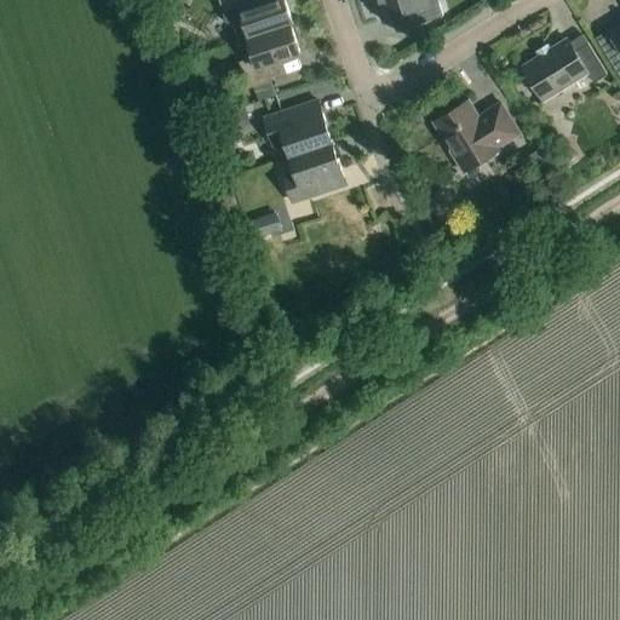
[(290,24),(291,26),(293,26),(283,0),(264,0),(256,4),(254,0),(217,0),(227,26),(233,23),(239,41),(247,39),(250,38),(250,39),(290,24)]
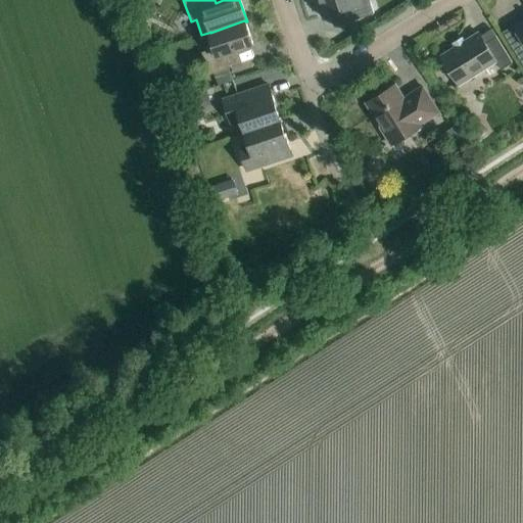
[(316,0),(322,18),(342,12),(345,24),(373,14),(368,0),(316,0)]
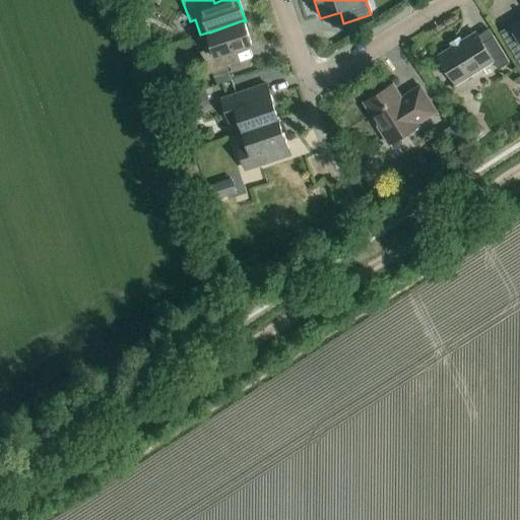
[(252,46),(244,21),(243,20),(209,33),(209,31),(207,33),(212,49),(200,53),(207,75),(213,73),(217,85),(232,80),(228,69),(234,67),(230,53),(252,46)]
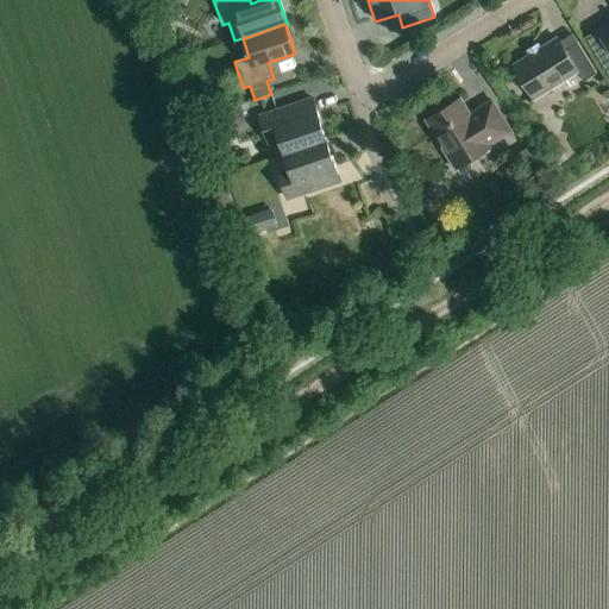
[(608,25),(586,39),(608,75),(608,25)]
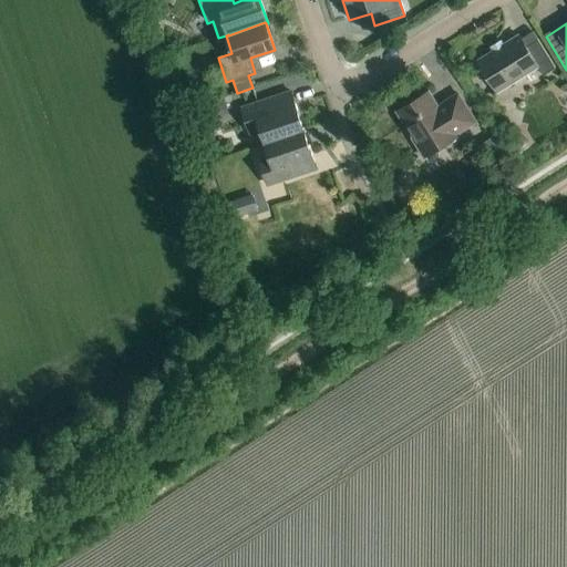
[(480,82),(492,85),(496,93),(537,68),(543,76),(555,69),(538,41),(526,49),(522,40),(519,37),(477,62),(483,71),(480,82)]
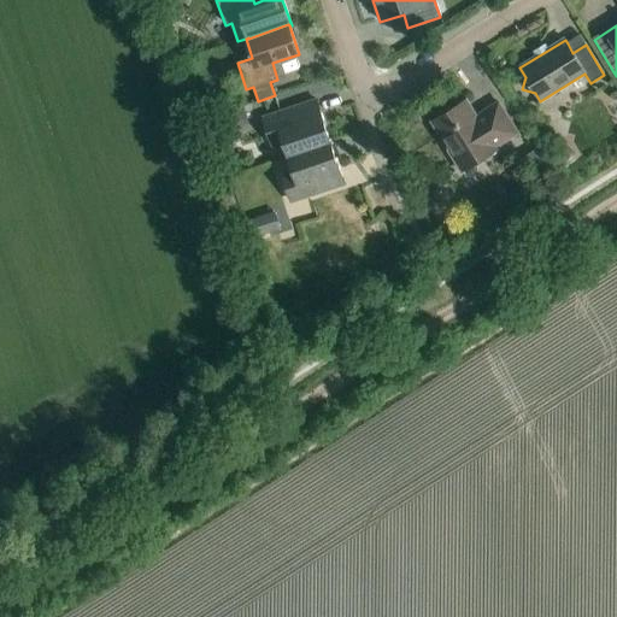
[(288,157),(331,142),(317,101),(263,119),(271,146),(283,141),(288,157)]
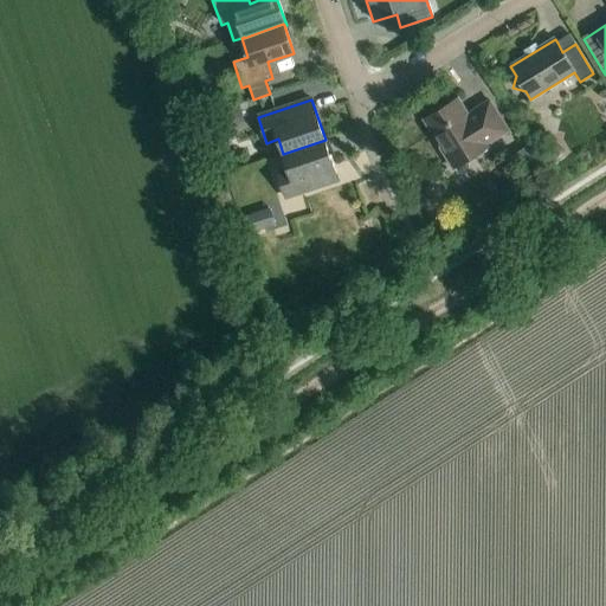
[(457,100),(424,120),(442,148),(440,149),(452,169),(488,148),(487,146),(508,131),(489,102),(468,115),(457,100)]
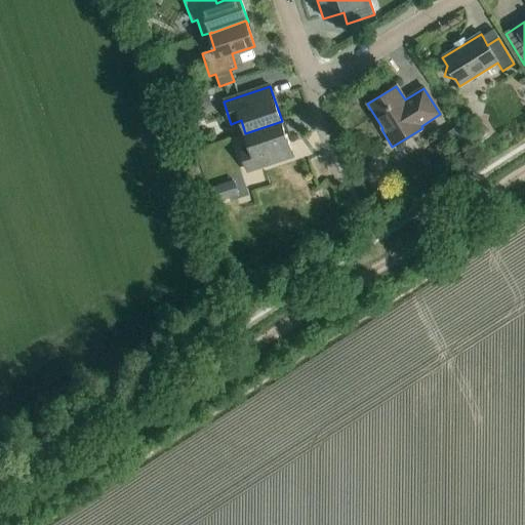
[(183,116),(211,107),(205,90),(176,99),(183,116)]
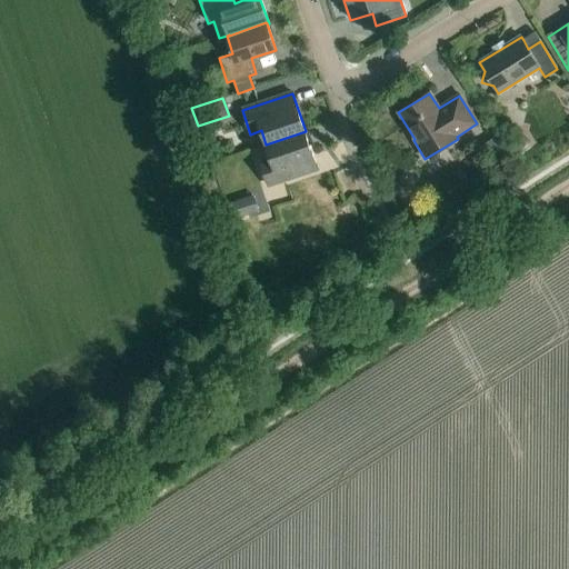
[(306,131),(266,145),(270,159),(260,162),(268,187),(318,170),(306,131)]
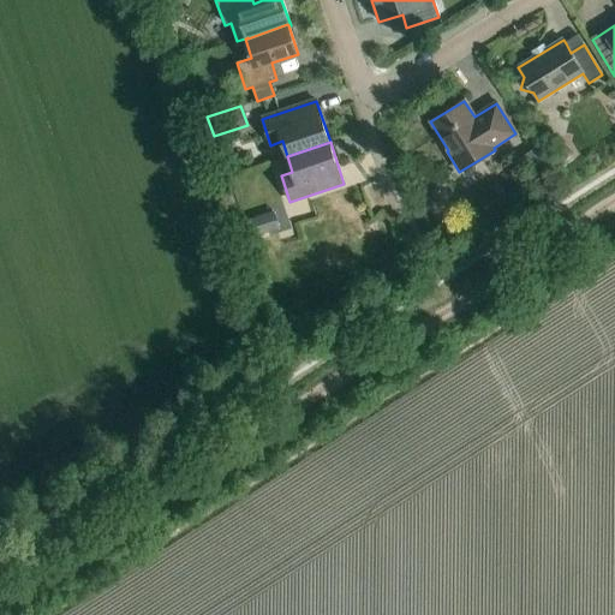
[(270,214),(245,221),(251,238),(275,231),(270,214)]
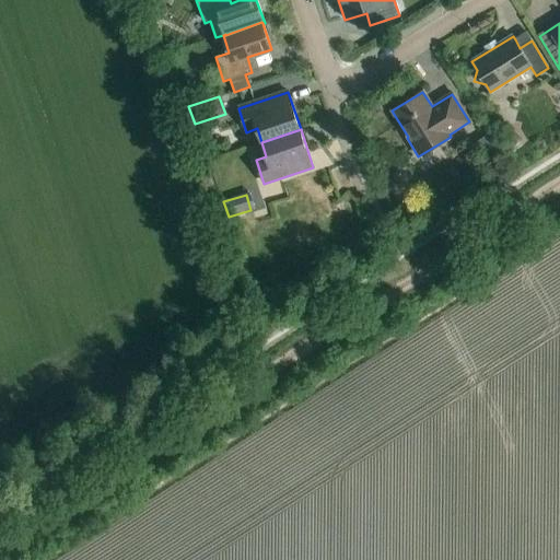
All buildings are outlined.
